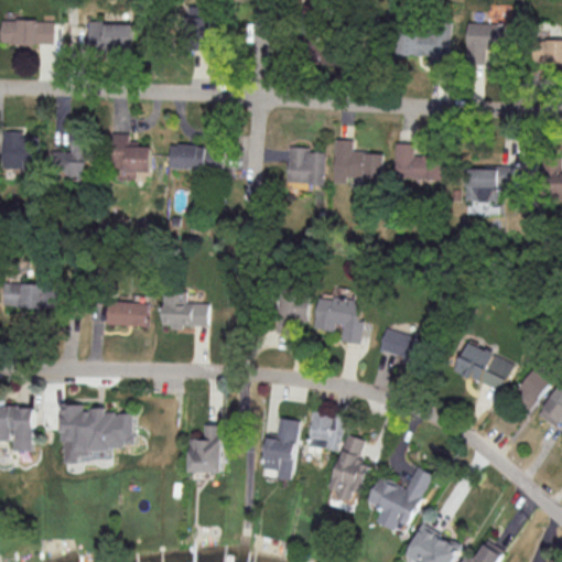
[(465,23),(465,61),(486,61),(486,51),(506,52),(506,20),(489,20),(489,23),(465,23)]
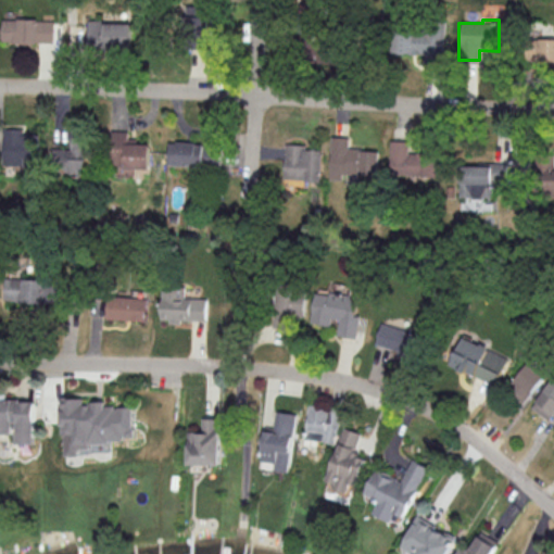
[(0,43),(51,45),(52,22),(0,21),(0,43)]
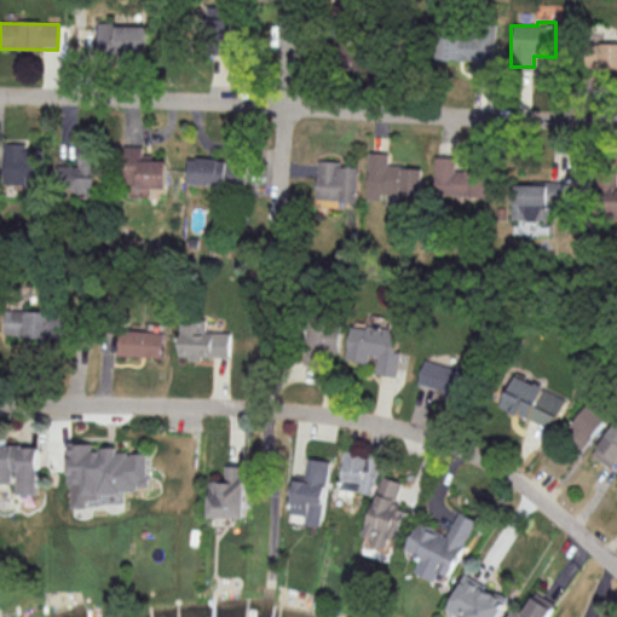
[(144,27),(94,26),(93,56),(144,57),(144,27)]
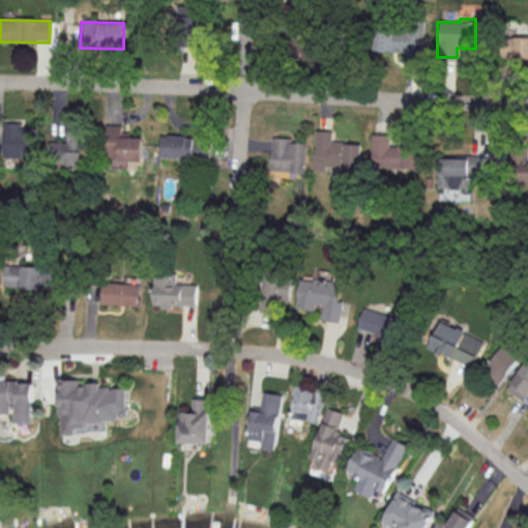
[(420,29),(374,31),(374,53),(403,52),(403,59),(421,58),(420,29)]
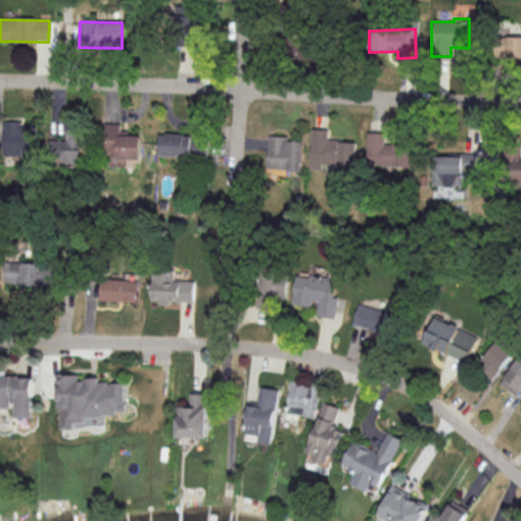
[(490,62),(520,62),(520,38),(491,38),(490,62)]
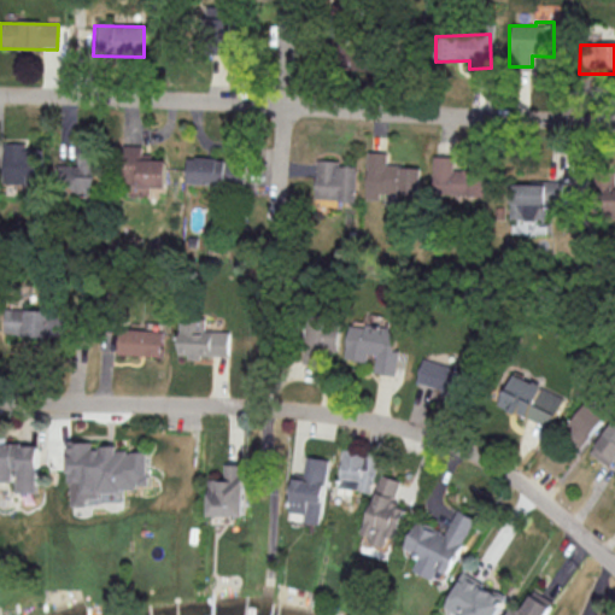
[(41,151),(23,151),(23,144),(1,145),(1,185),(15,185),(15,191),(41,191),(41,151)]
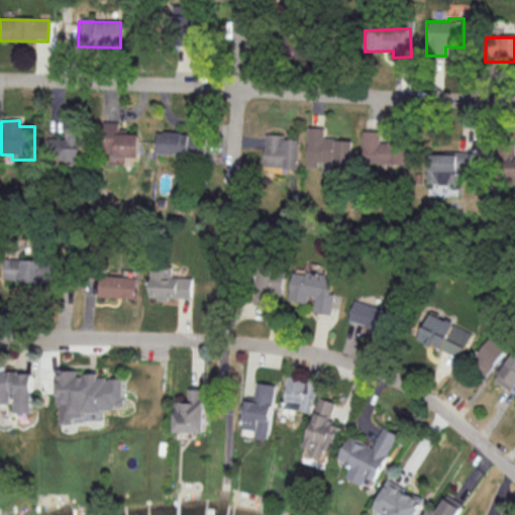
[(118,158),(137,159),(137,135),(124,135),(125,130),(116,130),(116,123),(102,122),(101,164),(118,164),(118,158)]
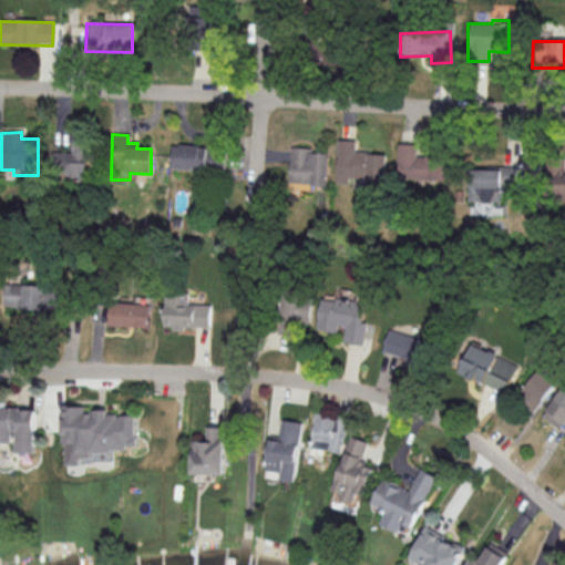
[(353,141),(336,141),(335,182),(382,184),(383,154),(352,153),(353,141)]
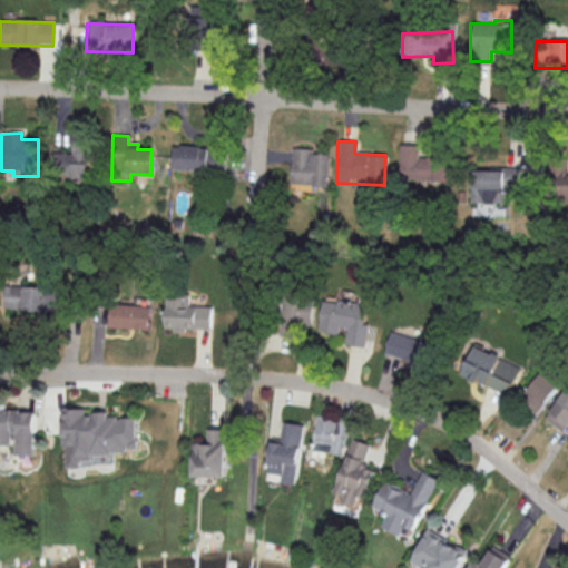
[(415,146),(398,146),(398,180),(449,180),(450,158),(415,158),(415,146)]
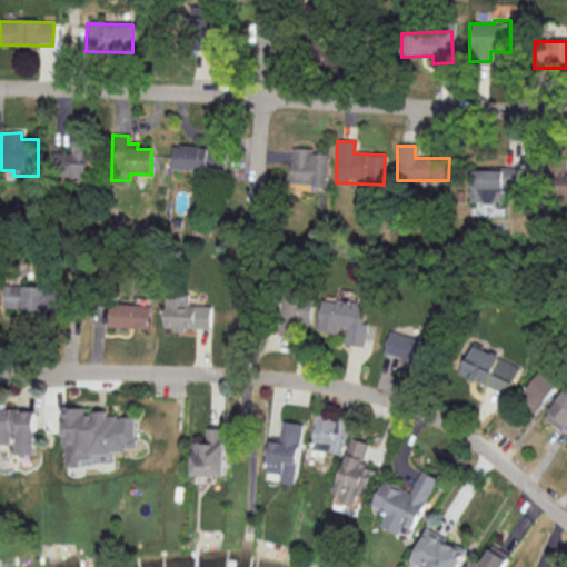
[(289,186),(327,187),(328,155),(311,153),(311,149),(290,149),(289,186)]
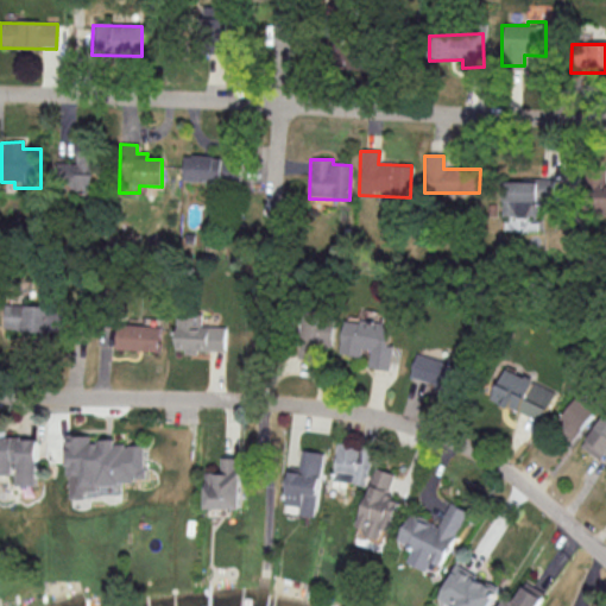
[(93,176),(87,176),(87,164),(56,164),(55,191),(93,193),(93,176)]
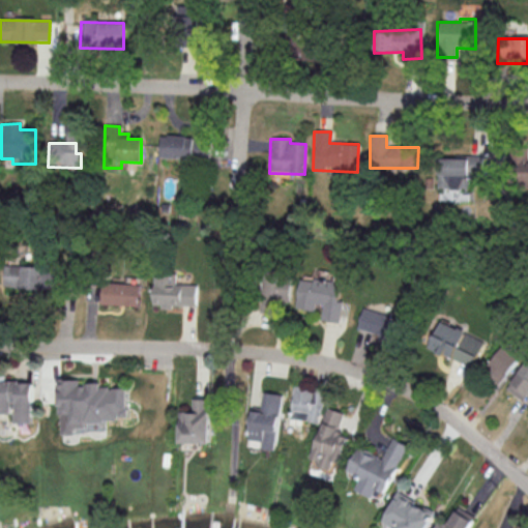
[(527,152),(509,153),(510,186),(527,185),(527,152)]
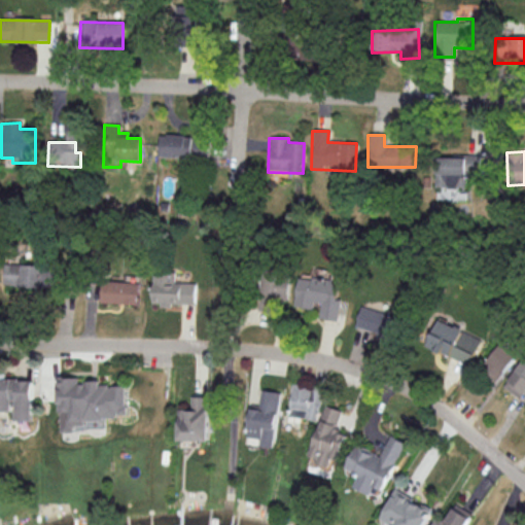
[(432,188),(463,188),(463,178),(477,178),(477,158),(432,158),(432,188)]
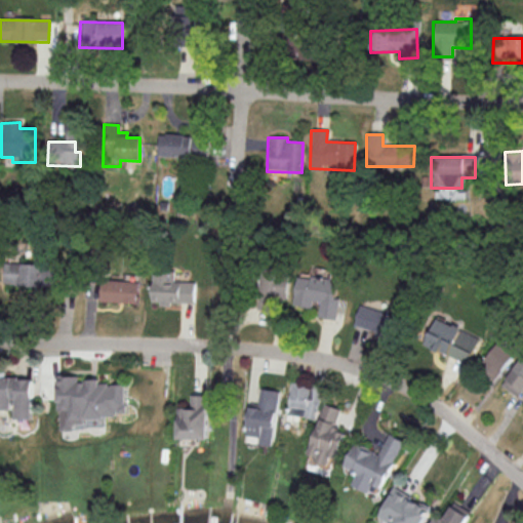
[(43,264),(2,262),(1,286),(41,288),(43,264)]
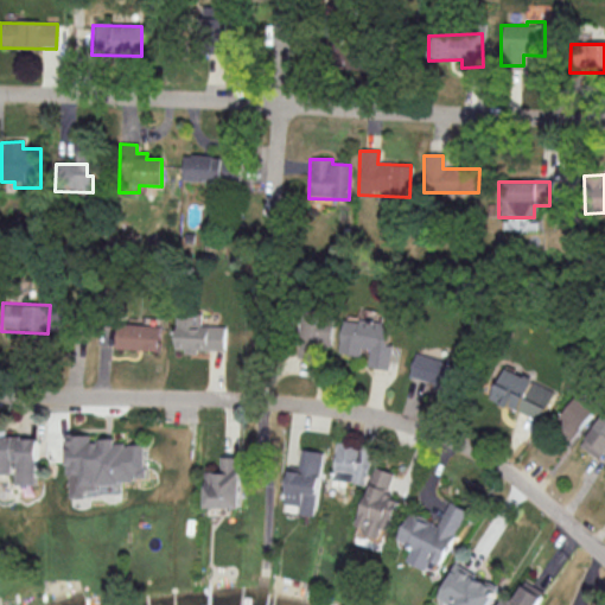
[(337,355),(360,357),(360,350),(369,351),(365,368),(388,371),(392,345),(387,345),(389,328),(380,326),(382,313),(360,310),(358,320),(342,318),(337,355)]
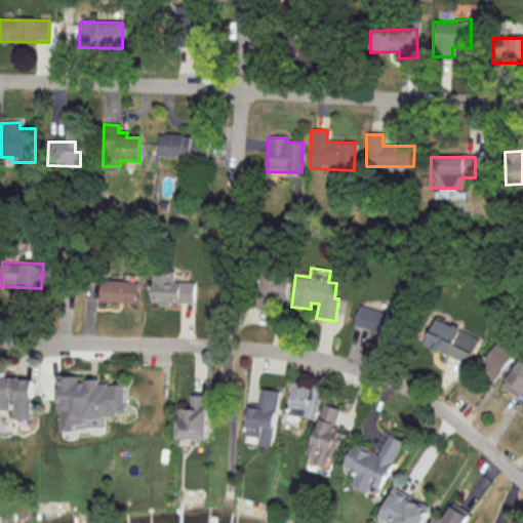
[(194,283),(173,283),(173,274),(152,274),(151,305),(194,306),(194,283)]
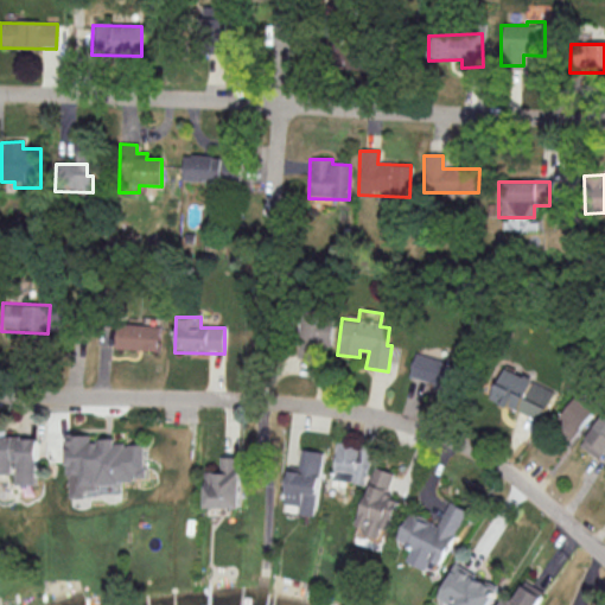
[(300,318),(300,350),(330,350),(330,318),(300,318)]
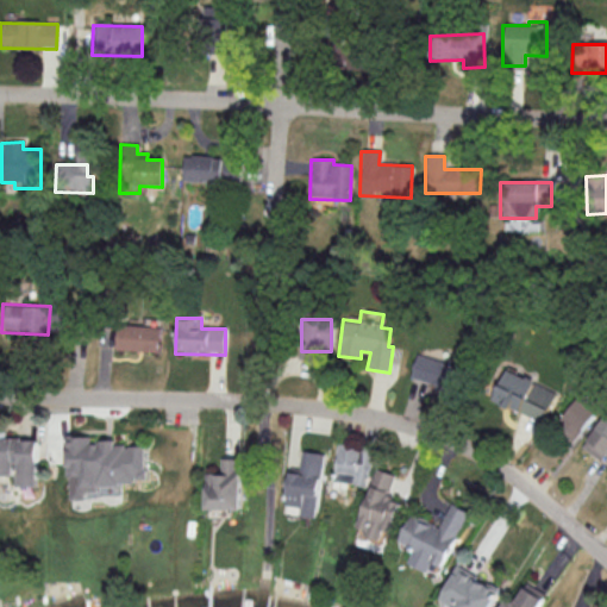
[(116,351),(158,354),(160,329),(116,326),(116,351)]
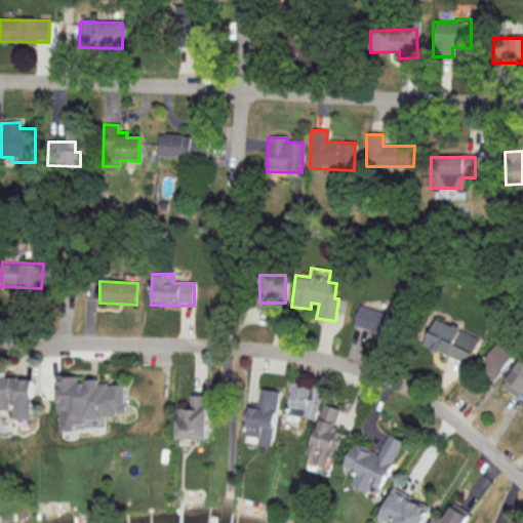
[(389,339),(396,316),(358,306),(352,329),(389,339)]
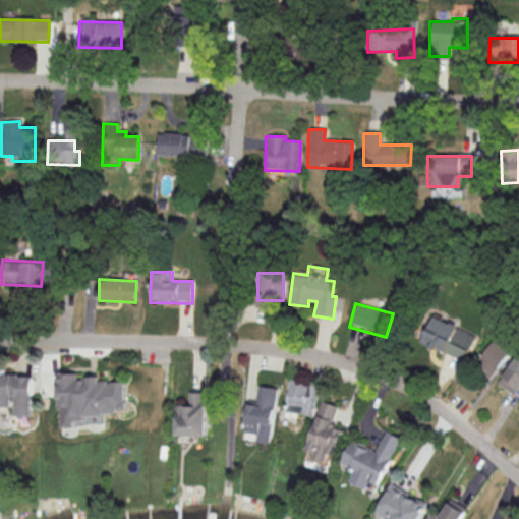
[(420,343),(464,361),(475,336),(431,318),(420,343)]
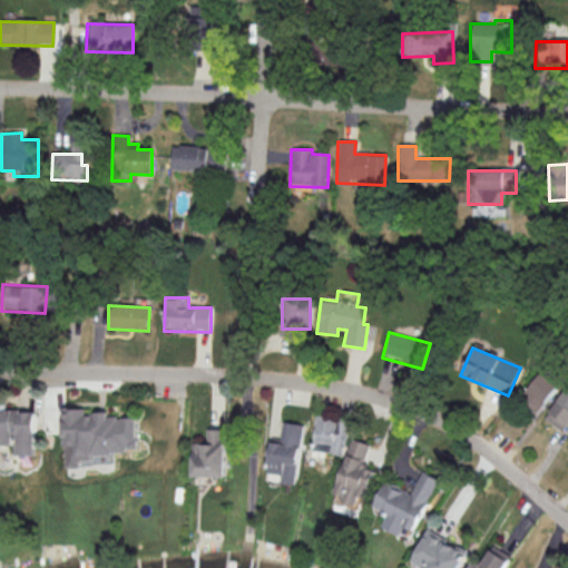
[(558,389),(541,373),(517,400),(534,415),(558,389)]
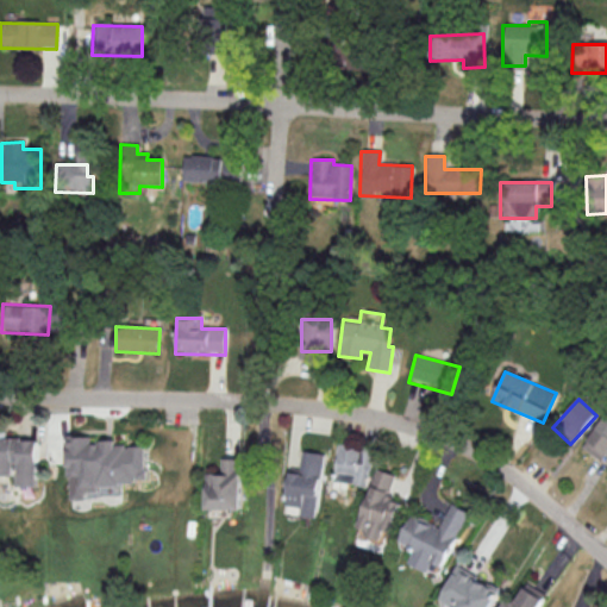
[(606,462),(606,415),(602,414),(582,450),(606,464),(606,462)]
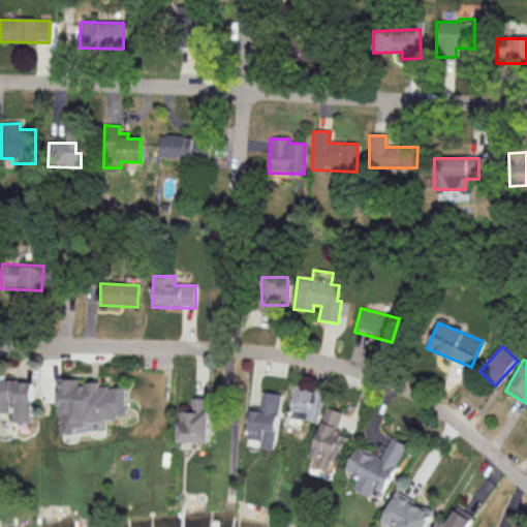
[(126,388),(100,389),(100,383),(81,384),(81,379),(57,380),(58,414),(62,414),(62,435),(74,435),(74,431),(103,431),(103,420),(126,420),(126,388)]
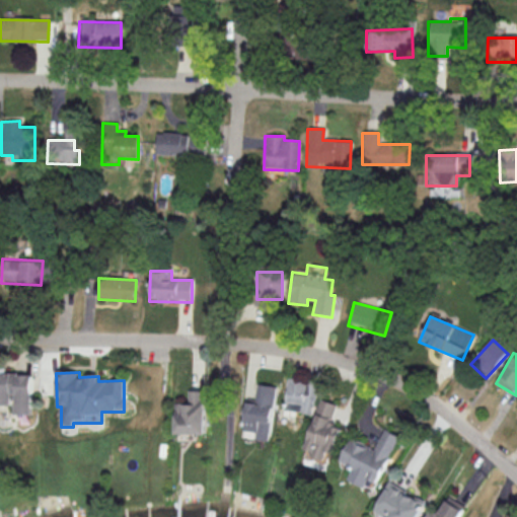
[(31,374),(0,374),(0,405),(14,405),(14,416),(31,416),(31,374)]
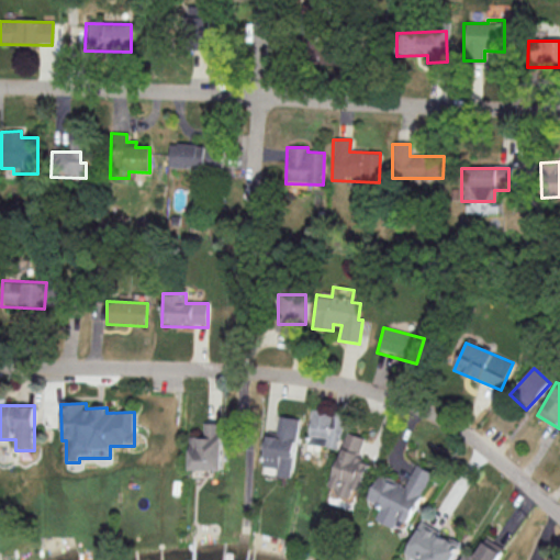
[(343,420),(312,413),(305,443),(335,450),(343,420)]
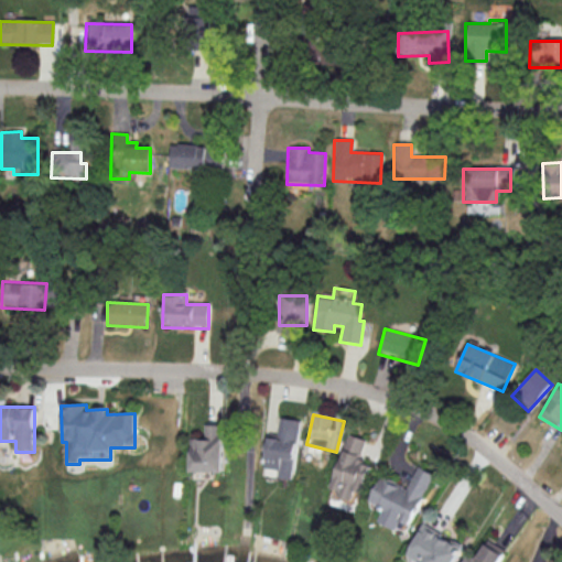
[(300,421),(280,419),(277,435),(269,434),(263,469),(279,472),(278,478),(291,481),(300,421)]
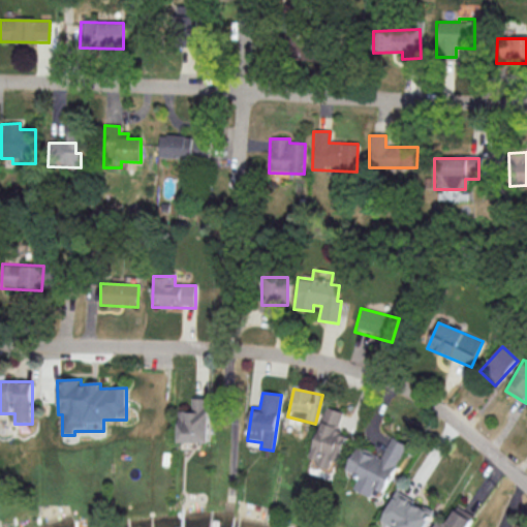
[(181,414),(181,445),(198,445),(214,445),(213,413),(211,413),(211,400),(203,400),(195,400),(195,413),(191,413),(181,414)]
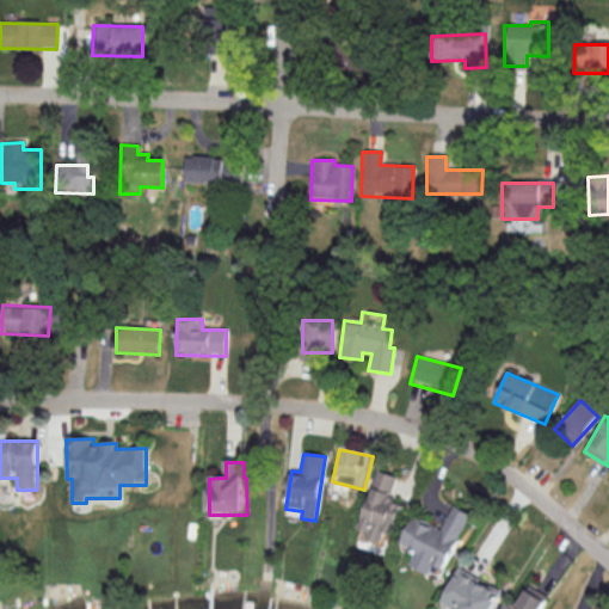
[(395,477),(376,472),(357,534),(380,541),(385,527),(393,529),(401,503),(388,499),(395,477)]
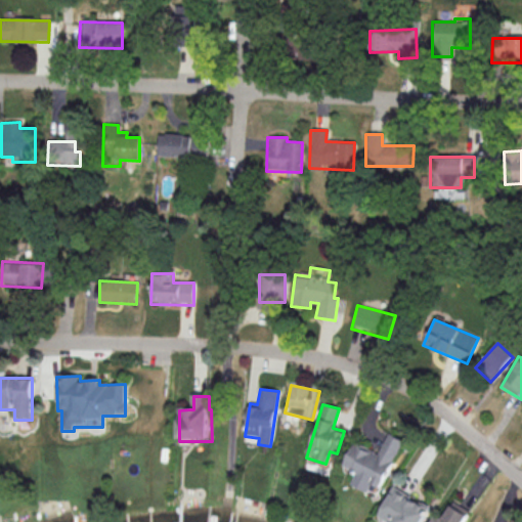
[(378,453),(352,443),(343,468),(355,473),(350,485),(368,492),(372,485),(381,489),(401,440),(386,434),(378,453)]
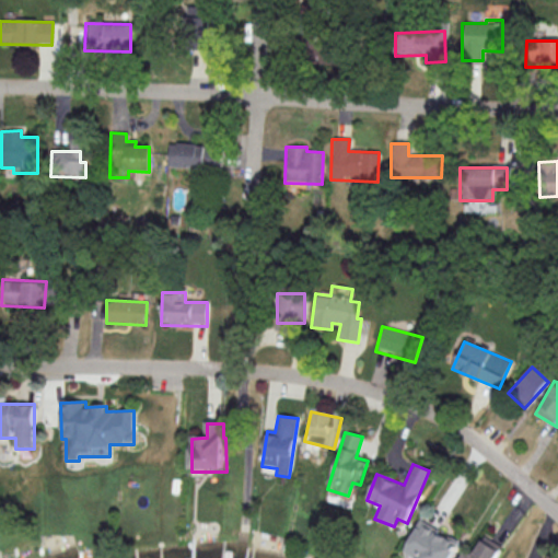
[(450,557),(460,543),(419,520),(402,551),(411,557),(450,557)]
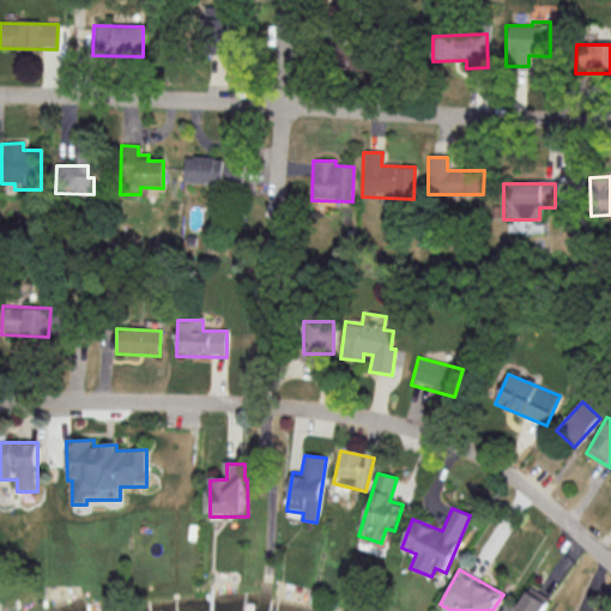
[(539,610),(546,598),(528,588),(518,610),(506,604),(502,610),(539,610)]
